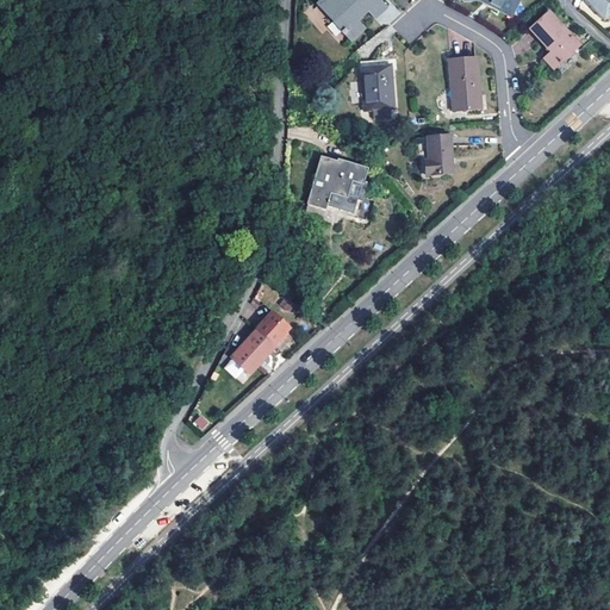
[(323,0),(319,4),(352,38),(363,27),(356,20),(367,11),(373,19),(386,7),(379,0),(323,0)]
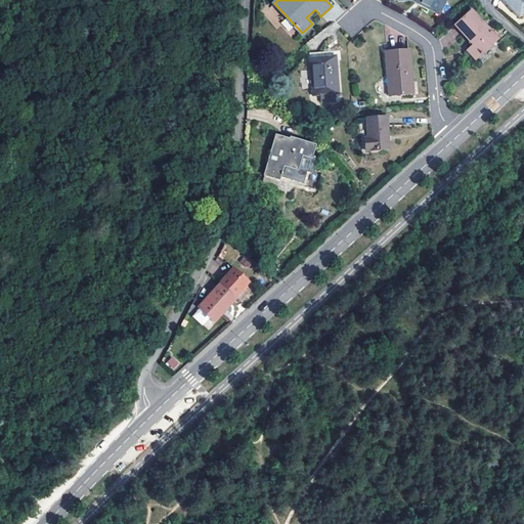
[(400,0),(404,0),(419,0),(422,2),(421,4),(440,14),(447,0),(400,0)]
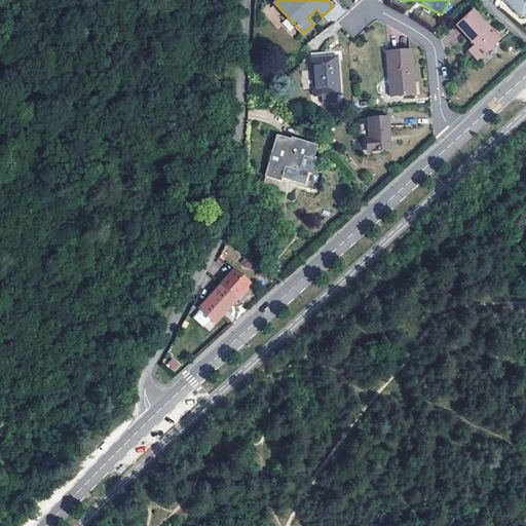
[(525,0),(503,0),(522,19),(525,14),(525,0)]
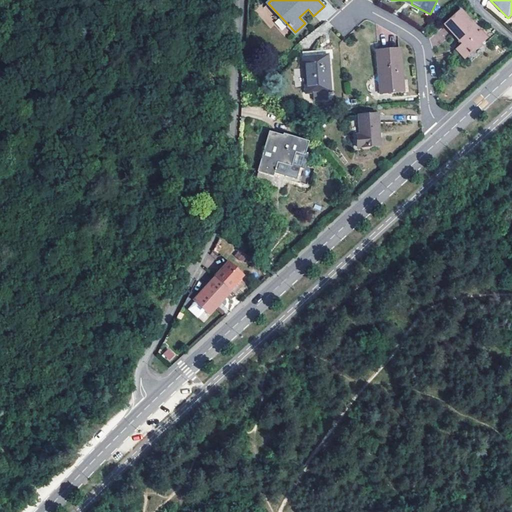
[(461,10),(445,24),(460,41),(463,44),(456,49),(464,58),(486,39),(461,10)]
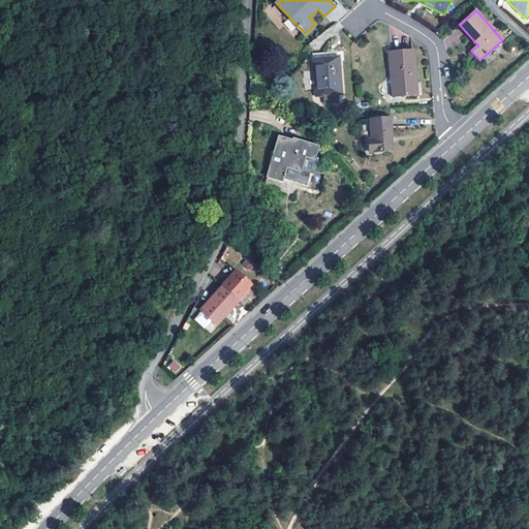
[(411,51),(390,52),(393,84),(391,84),(392,96),(417,94),(415,82),(414,82),(411,51)]
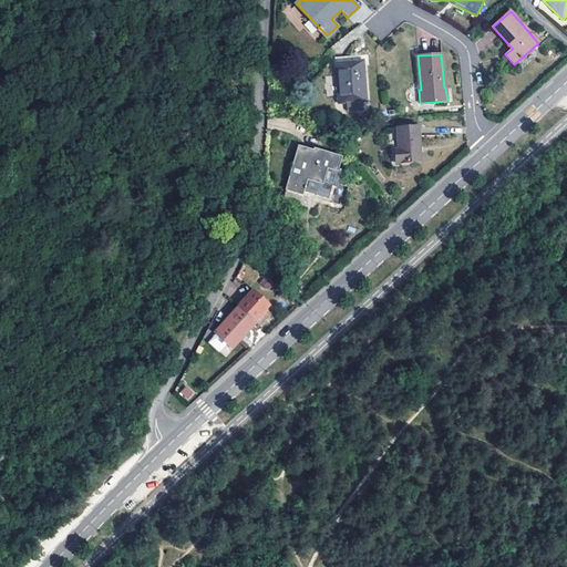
[(363,61),(336,63),(339,103),(347,103),(347,110),(362,109),(361,102),(367,101),(363,61)]
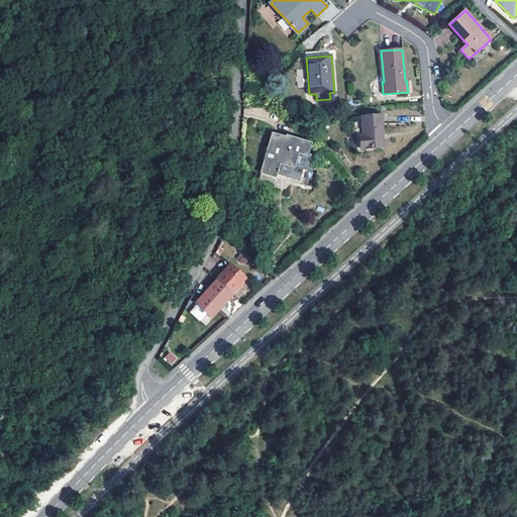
[(364,117),(365,137),(362,137),(363,149),(386,147),(385,135),(383,116),(364,117)]
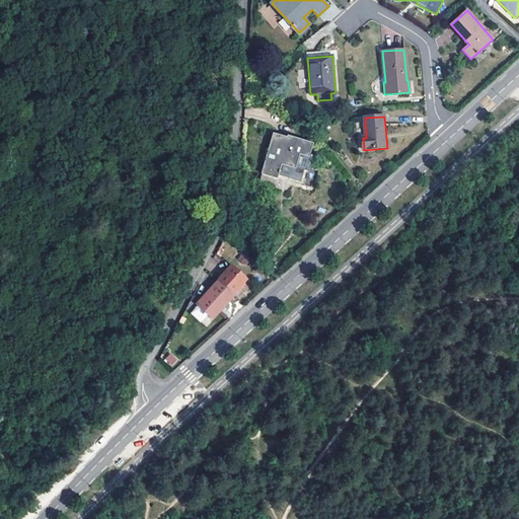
[(262,173),(277,177),(281,164),(296,168),(307,172),(312,157),(310,156),(314,144),(289,137),(289,139),(274,134),(262,173)]
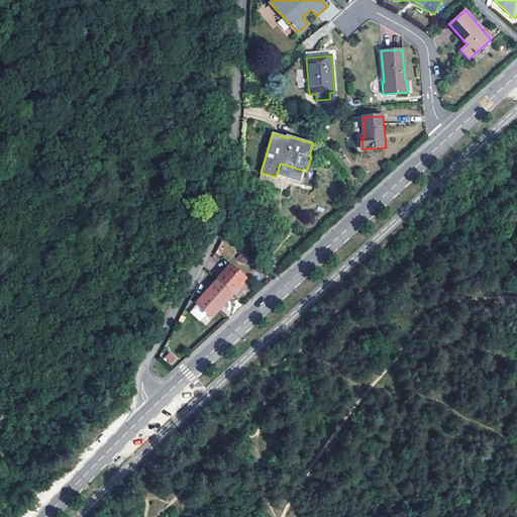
[(280,164),(276,177),(290,182),(295,168),(280,164)]
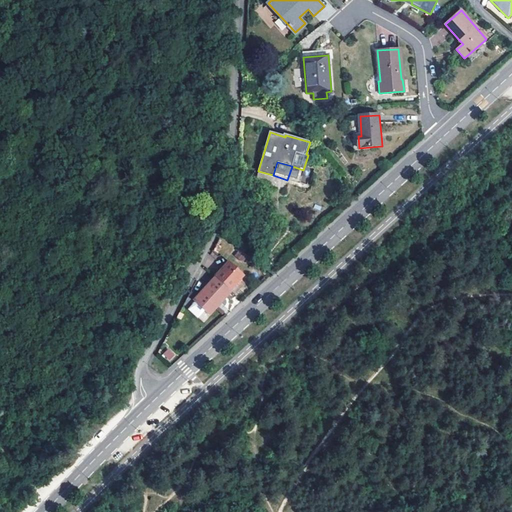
[(242,289),(236,285),(244,276),(229,262),(226,265),(215,278),(216,278),(232,292),(236,296),(242,289)]
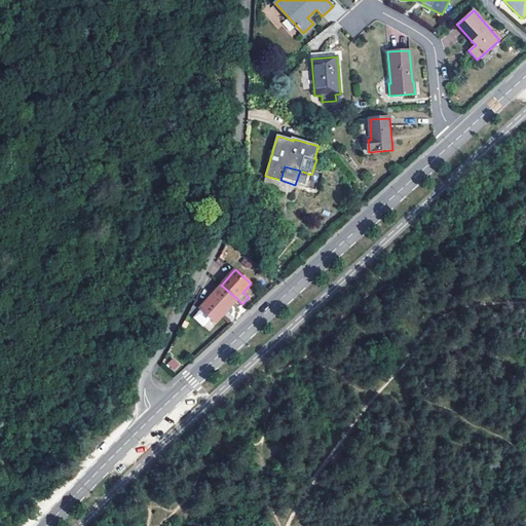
[(238,300),(222,286),(200,310),(215,323),(222,314),(224,316),(238,300)]
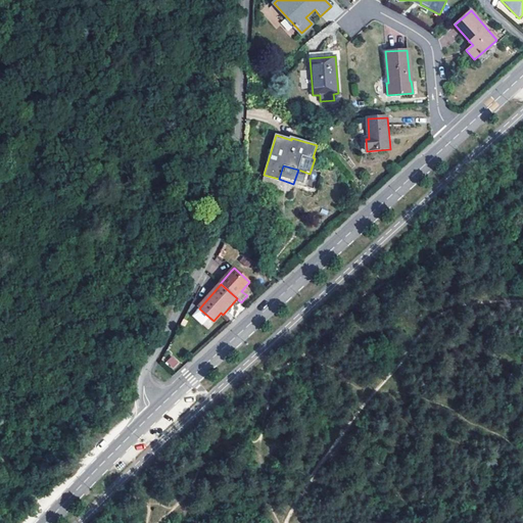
[(221,313),(214,321),(218,324),(225,316),(223,315),(221,313)]
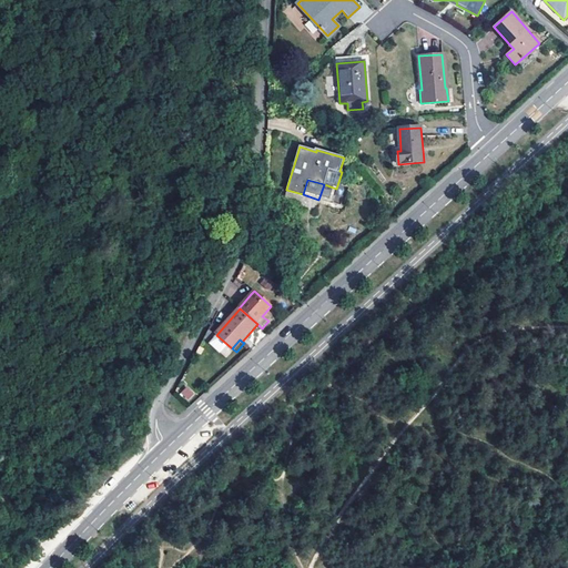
[(189,402),(195,393),(186,385),(179,394),(189,402)]
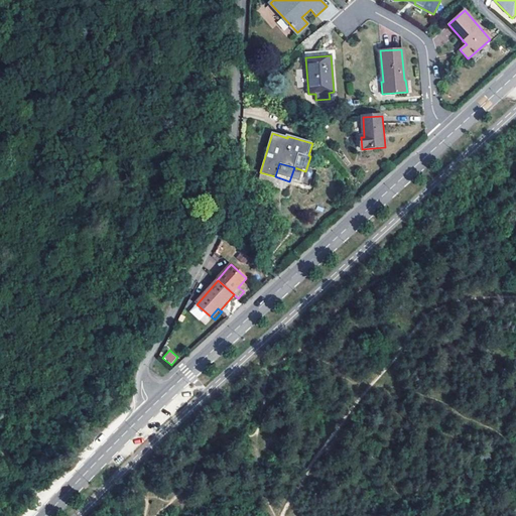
All buildings are outlined.
